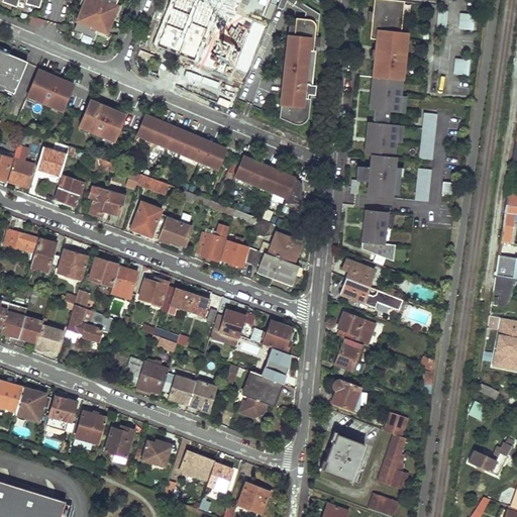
[(86,0),(84,6),(75,30),(93,38),(97,29),(106,32),(111,18),(114,19),(115,17),(118,9),(115,8),(117,4),(118,0),(86,0)]
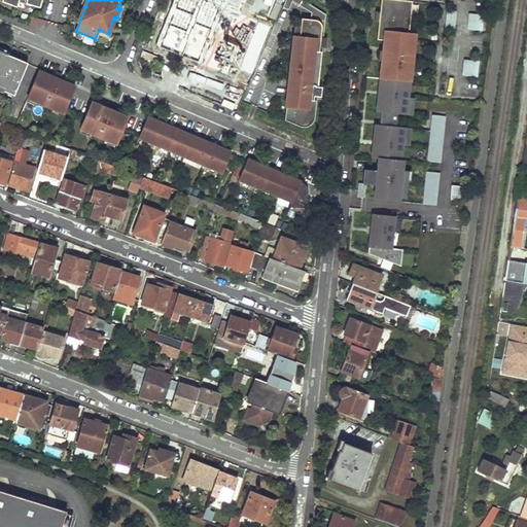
[(181,10),(184,0),(173,0),(171,5),(181,10)]
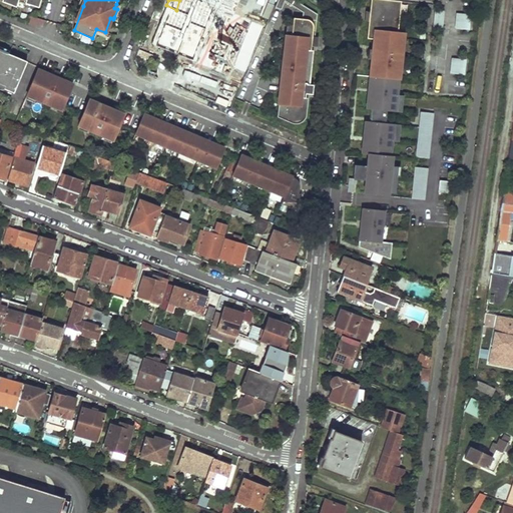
[(179,0),(176,10),(186,14),(191,0),(179,0)]
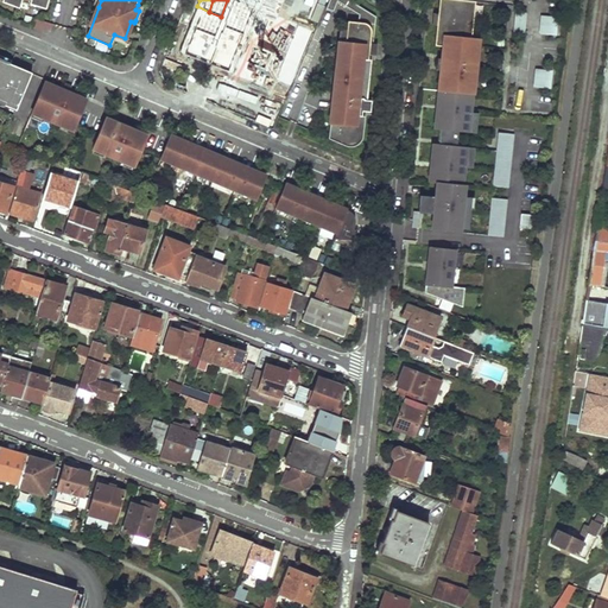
[(367,97),(371,61),(362,59),(363,42),(373,43),(375,16),(352,0),(347,0),(344,4),(359,13),(358,20),(348,20),(347,29),(346,42),(339,42),(337,51),(344,52),(340,99),(333,97),(333,108),(339,109),(337,121),(331,120),(329,137),(349,146),(355,146),(359,145),(360,144),(362,140),(363,138),(366,115),(356,114),(359,96),(367,97)]
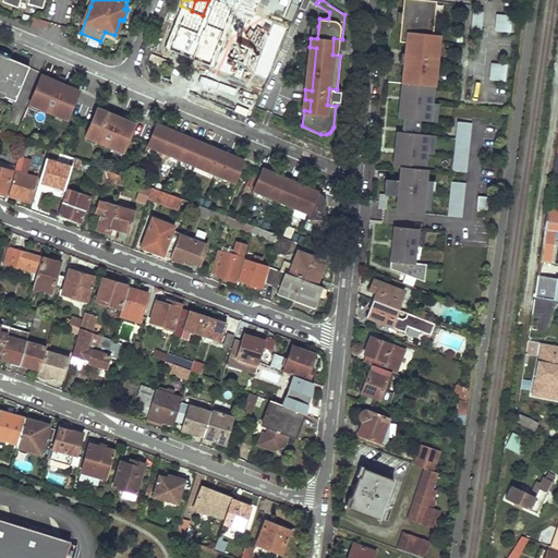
[(399,43),(407,43),(408,33),(426,35),(427,24),(434,25),(436,1),(421,0),(403,0),(402,9),(410,9),(409,25),(401,24),(399,43)]
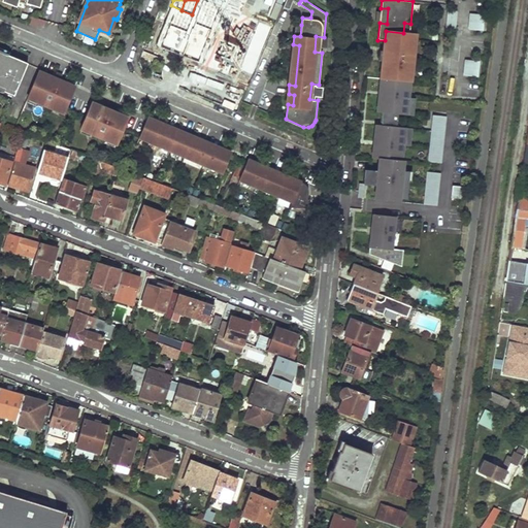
[(172,30),(182,10),(171,5),(164,22),(166,23),(164,27),(172,30)]
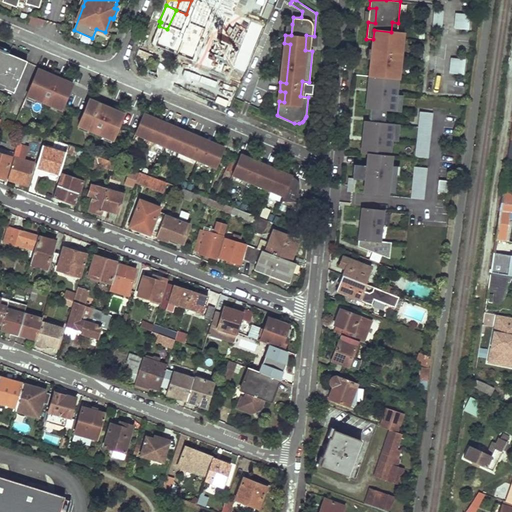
[(376,8),(369,8),(369,12),(365,12),(364,21),(368,22),(375,23),(376,8)]
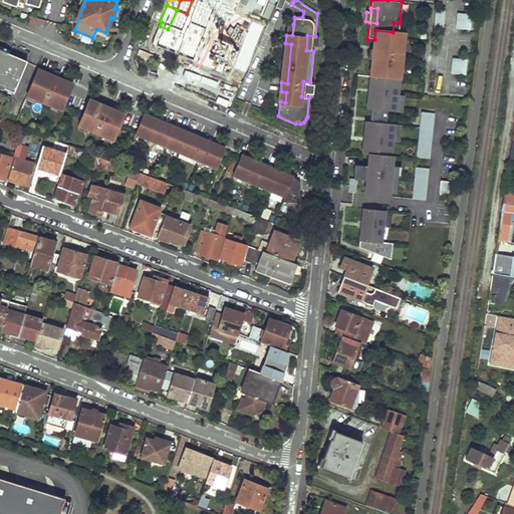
[(187,14),(177,10),(168,29),(176,33),(178,28),(180,29),(187,14)]
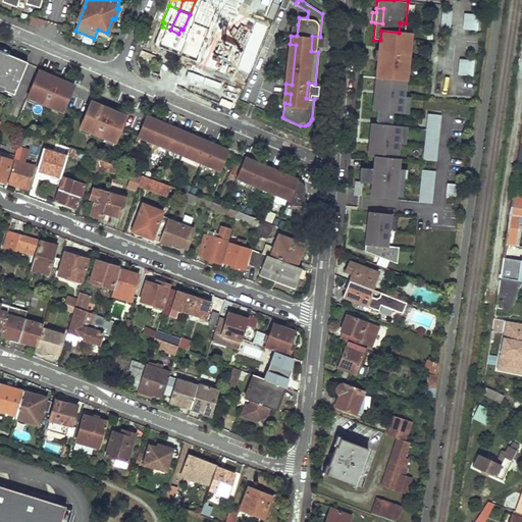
[(451,12),(444,12),(441,28),(450,28),(451,12)]
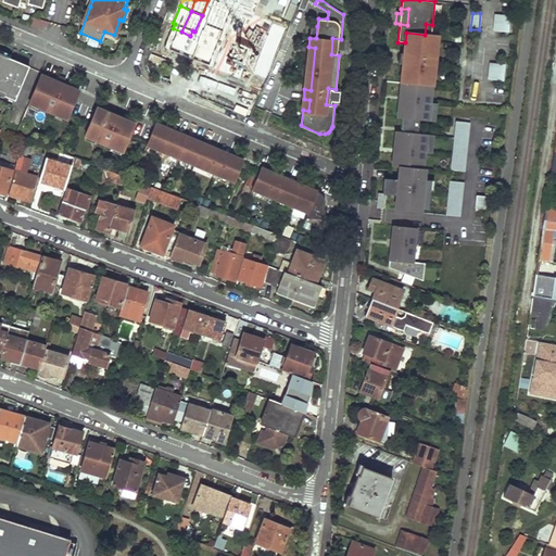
[(509,17),(496,16),(494,30),(508,32),(509,17)]
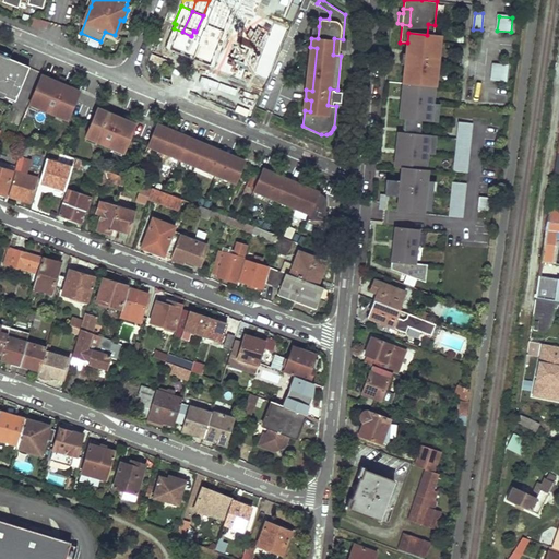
[(31,28),(46,31),(47,22),(33,19),(31,28)]
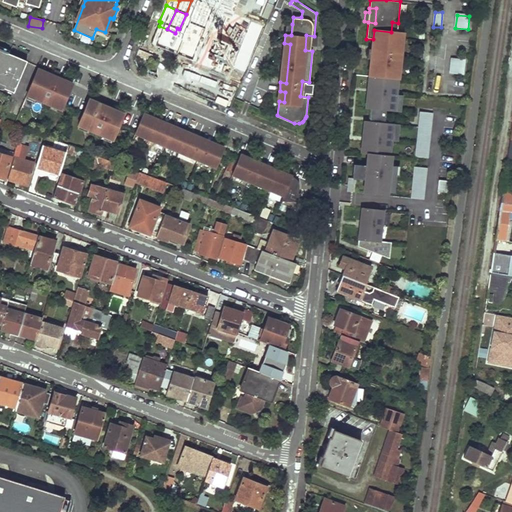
[(397,32),(391,32),(374,30),(373,39),(372,47),(380,47),(378,60),(371,59),(369,76),(391,78),(398,79),(399,69),(393,69),(394,59),(400,60),(401,52),(395,51),(396,41),(397,32)]
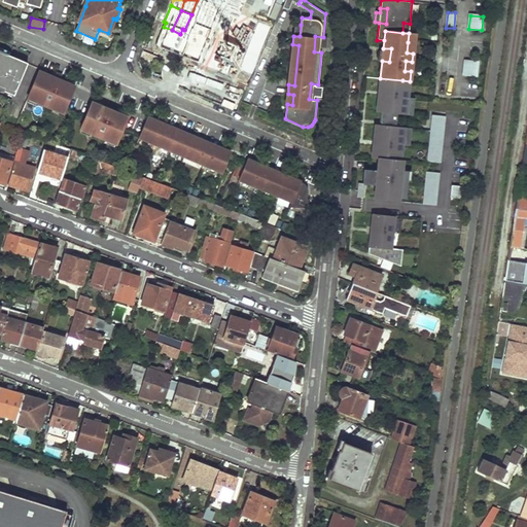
[(314,51),(321,53),(322,46),(326,47),(327,38),(323,37),(315,36),(314,51)]
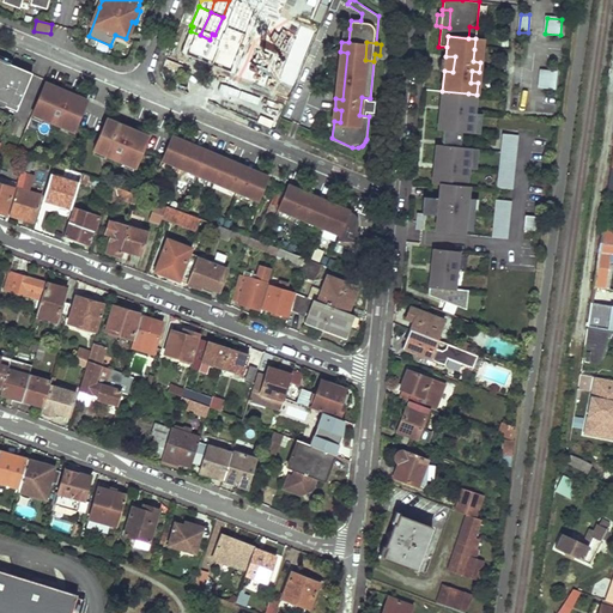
[(340,52),(335,98),(343,99),(347,53),(340,52)]
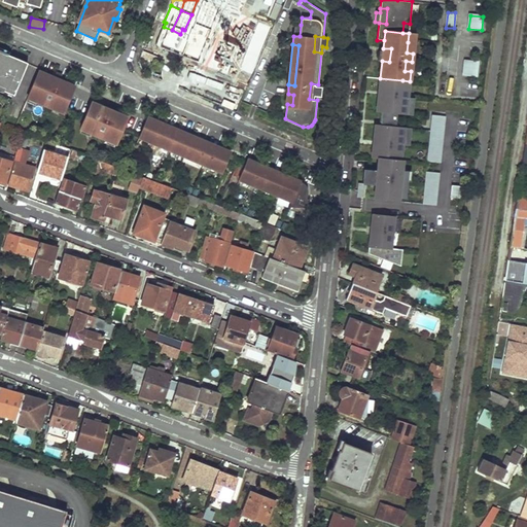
[(391,48),(383,48),(383,51),(379,50),(378,61),(382,61),(389,62),(391,48)]
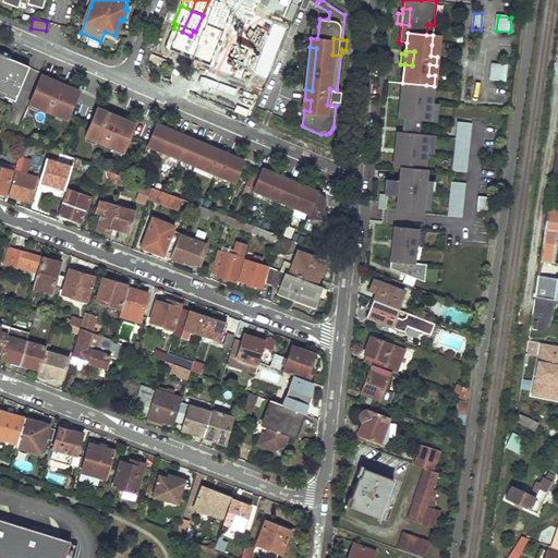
[(0,92),(14,98),(27,67),(0,55),(0,92)]
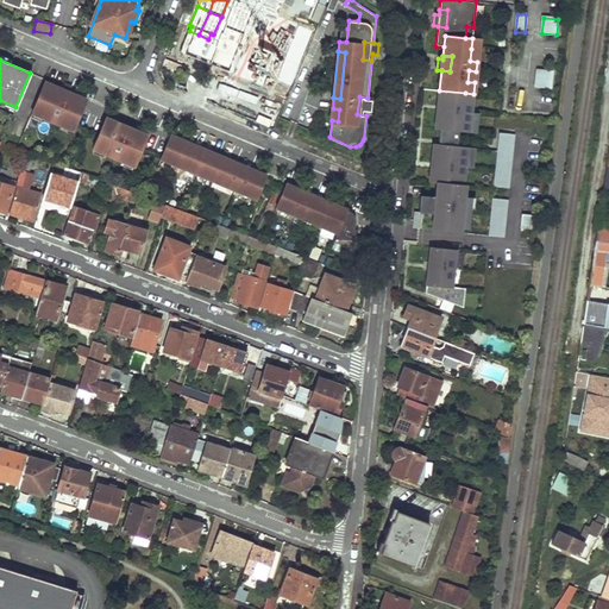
[(552,73),(538,71),(537,87),(551,88),(552,73)]
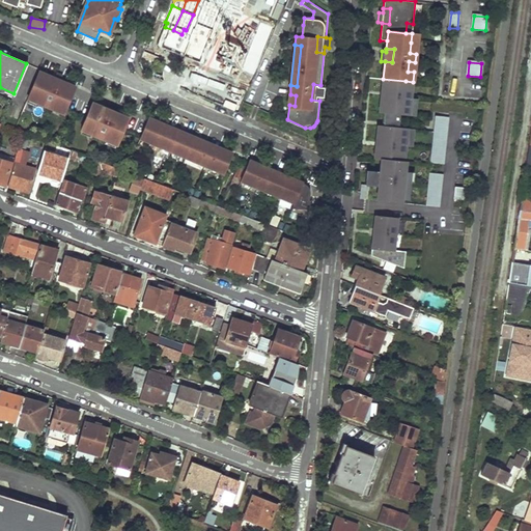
[(50,86),(53,78),(42,73),(40,75),(36,73),(27,98),(63,113),(74,89),(71,87),(71,86),(59,81),(56,88),(50,86)]
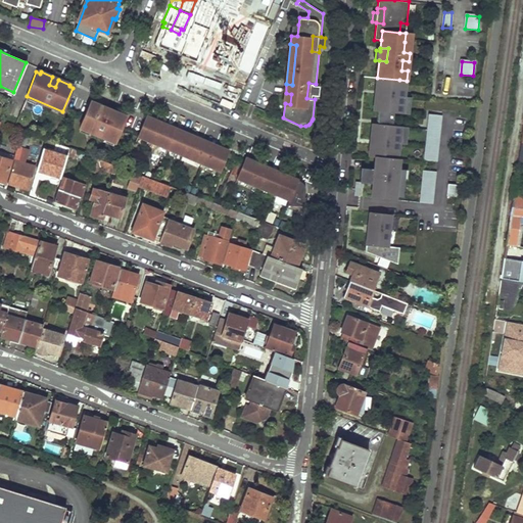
[(60,74),(54,72),(52,77),(49,85),(55,87),(58,80),(60,74)]
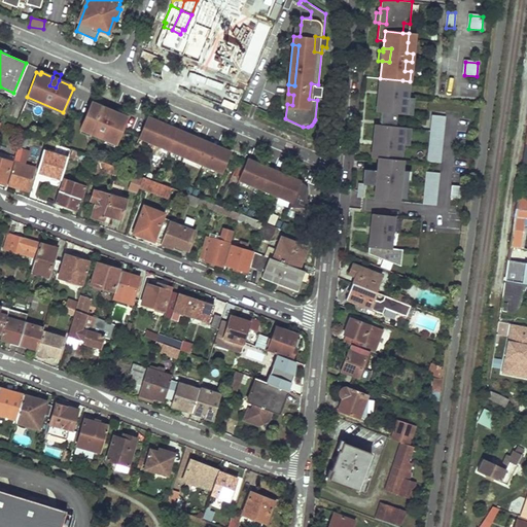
[(400,97),(402,80),(380,78),(377,112),(382,112),(397,114),(407,114),(409,98),(400,97)]
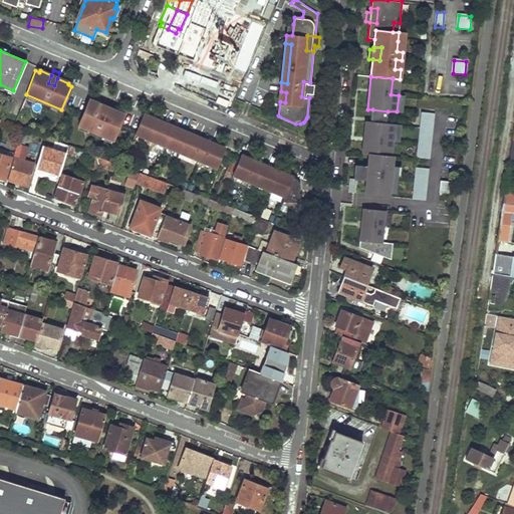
[(399,95),(400,79),(393,78),(391,94),(399,95)]
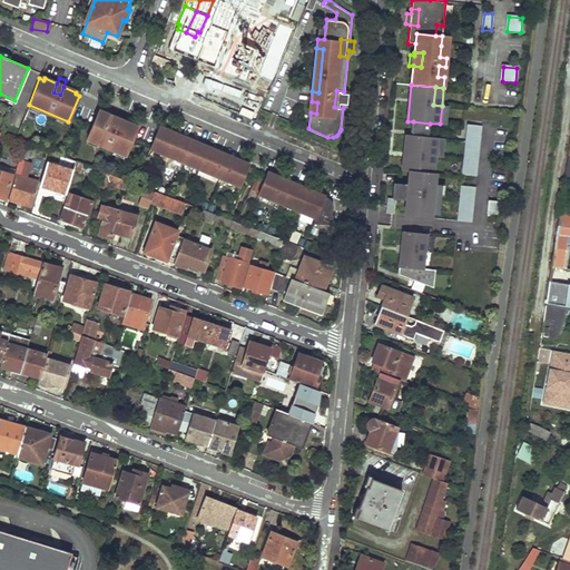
[(16,107),(23,110),(31,90),(23,88),(16,107)]
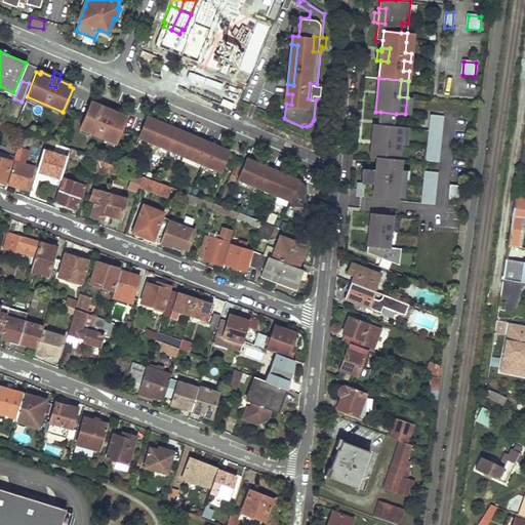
[(308,98),(316,99),(316,95),(320,95),(321,86),(317,86),(317,84),(310,83),(308,98)]
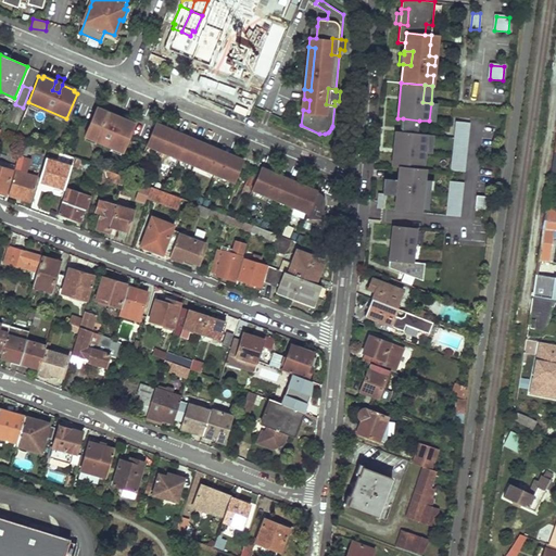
[(108,123),(111,114),(99,109),(98,111),(95,110),(84,134),(122,151),(133,126),(116,118),(114,125),(108,123)]
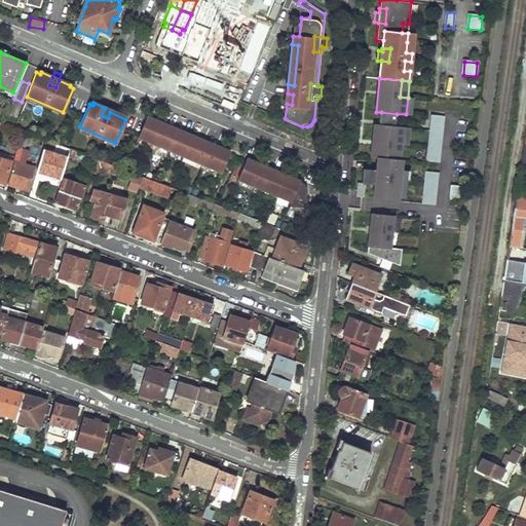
[(108,118),(110,112),(113,105),(107,103),(105,108),(102,116),(108,118)]
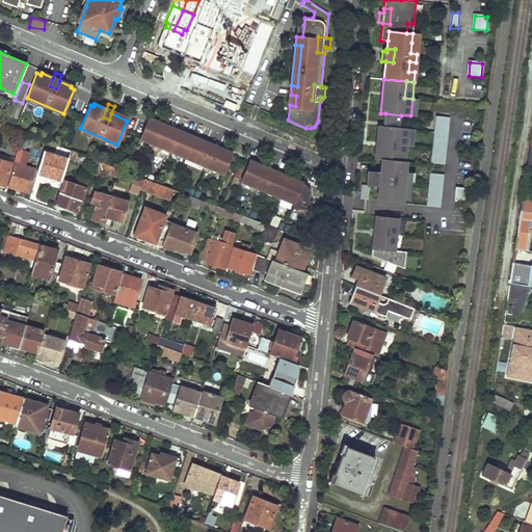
[(400,128),(401,115),(386,113),(384,127),(400,128)]
